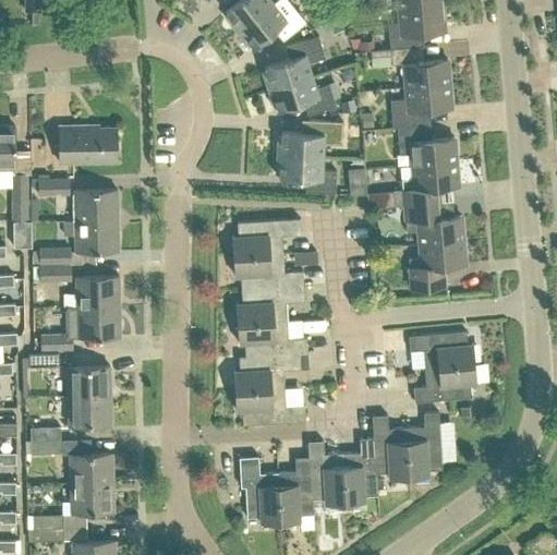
[(226,19),(238,33),(274,4),(270,0),(242,0),(226,13),(228,16),(226,19)]
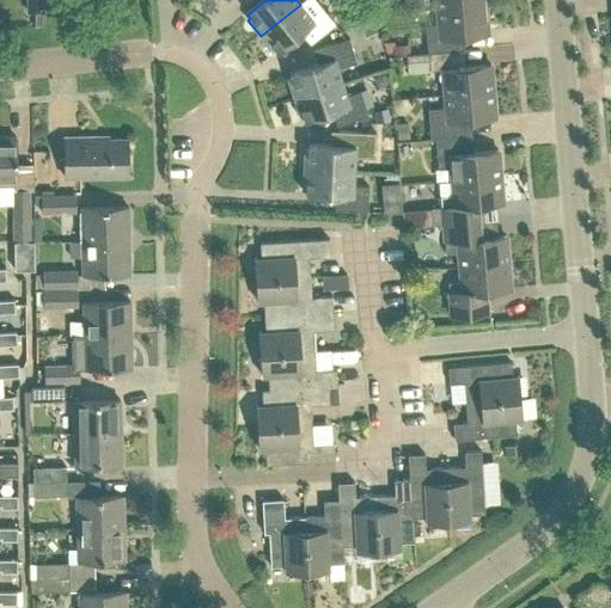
[(437,0),(438,11),(487,7),(486,0),(437,0)]
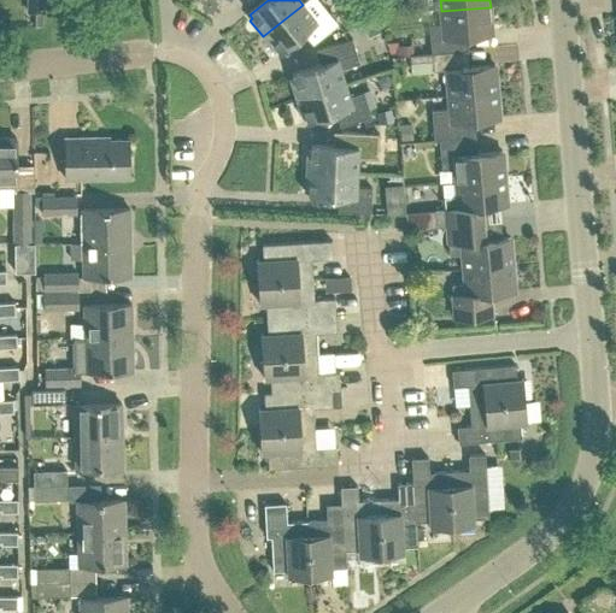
[(303,5),(263,36),(276,53),(279,51),(281,54),(305,35),(314,47),(340,27),(324,6),(312,16),(303,5)]
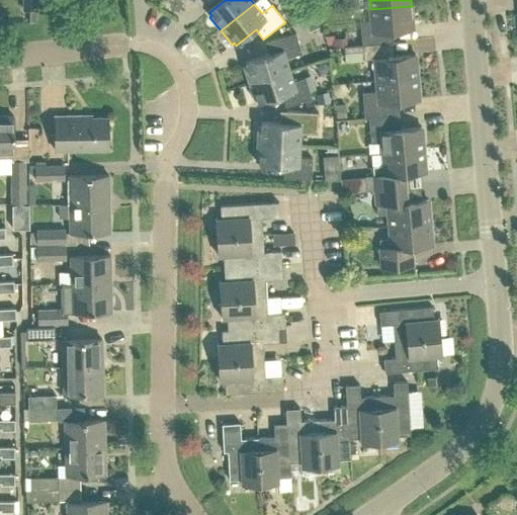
[(360,23),(362,47),(394,45),(393,32),(414,30),(412,6),(370,9),(371,22),(360,23)]
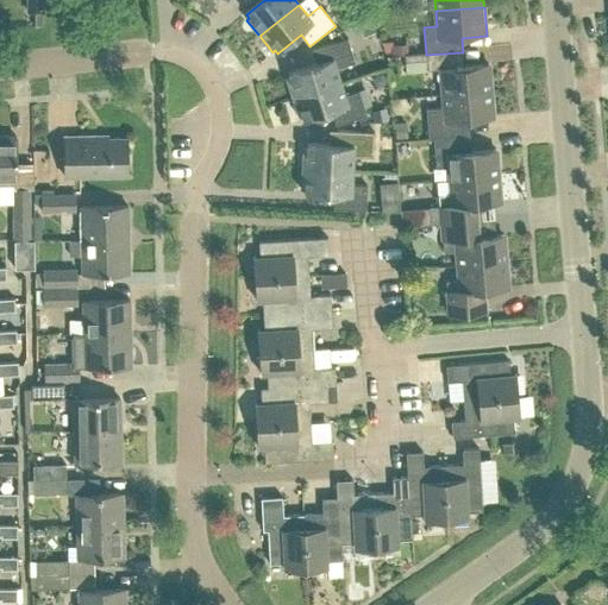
[(364,39),(376,33),(370,21),(358,26),(364,39)]
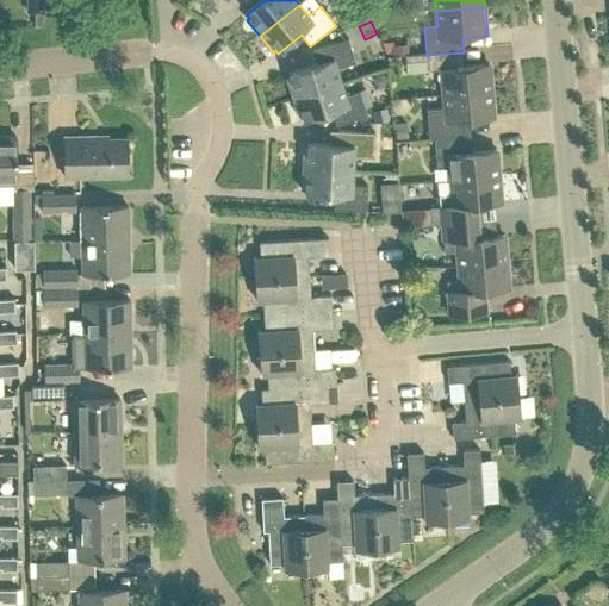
[(287,80),(293,99),(342,85),(337,70),(356,64),(349,41),(314,52),(317,66),(290,75),(291,79),(287,80)]
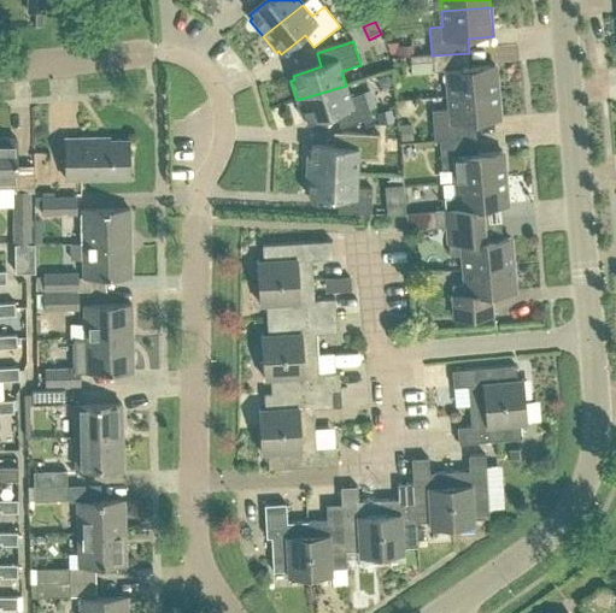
[(391,54),(408,52),(406,42),(389,45),(391,54)]
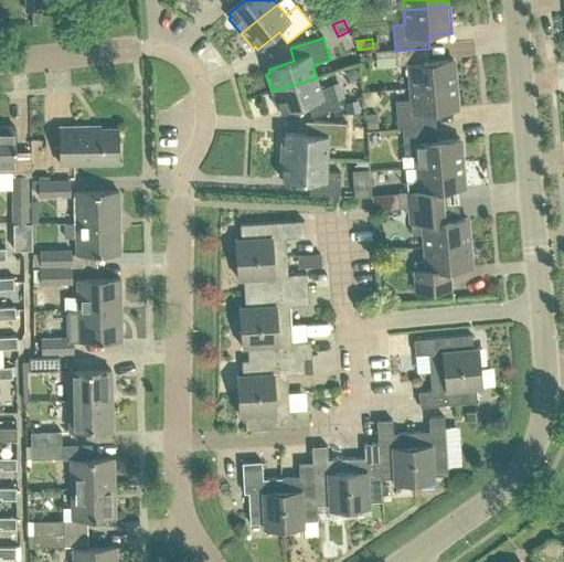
[(410,65),(412,89),(456,86),(454,62),(431,63),(429,49),(395,51),(375,53),(378,69),(410,65)]
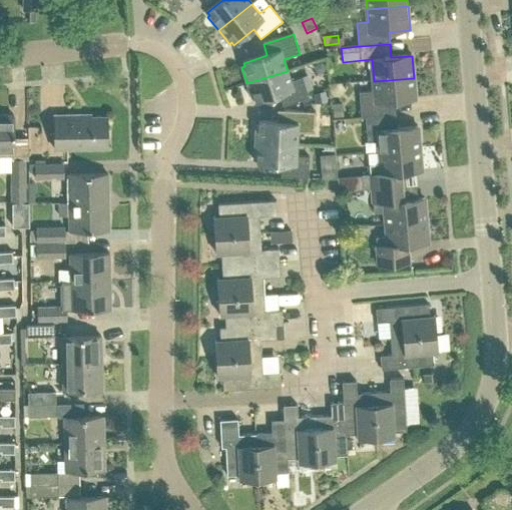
[(288,71),(246,83),(252,100),(254,99),(256,103),(280,95),(284,107),(310,98),(304,78),(292,82),(288,71)]
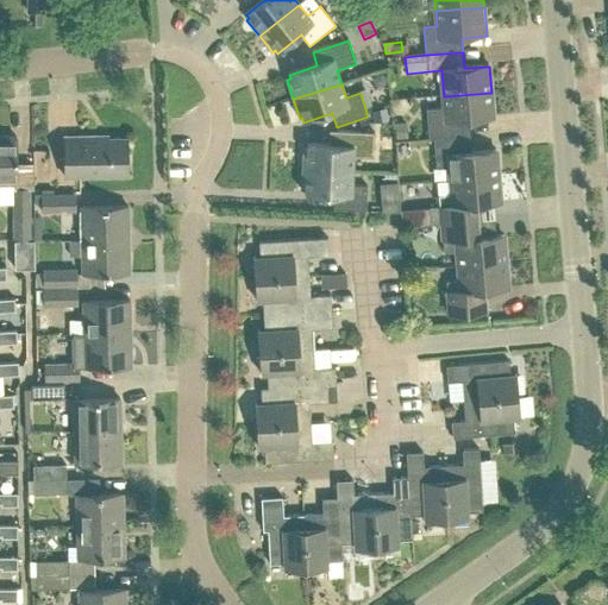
[(430,140),(434,140),(470,137),(469,120),(494,119),(491,93),(444,96),(445,109),(427,112),(430,140)]
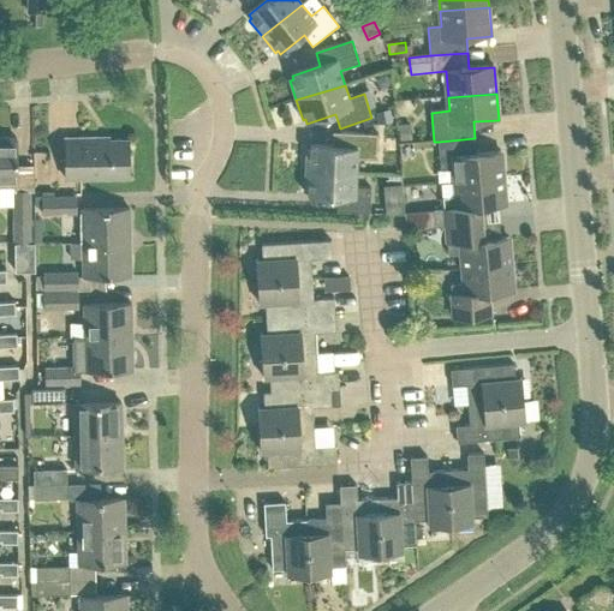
[(379,125),(393,123),(391,111),(376,114),(379,125)]
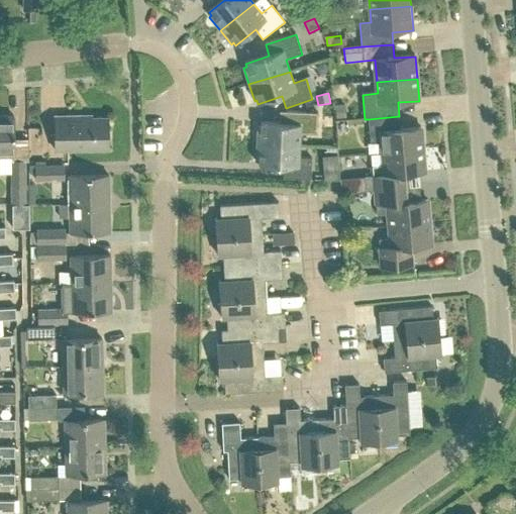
[(336,119),(346,118),(345,105),(335,106),(336,119)]
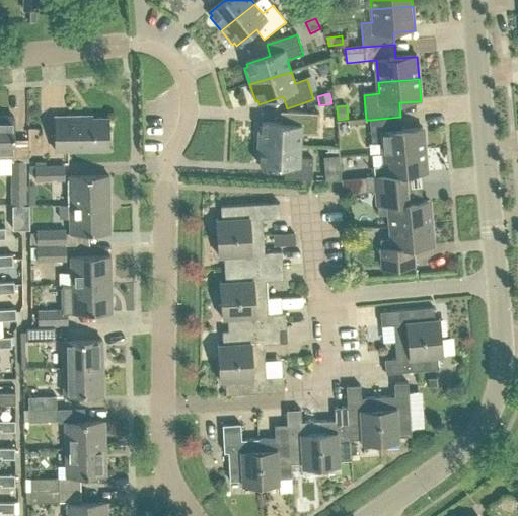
[(260,128),(259,145),(301,147),(302,135),(318,136),(319,115),(288,114),(287,126),(262,124),(262,128),(260,128)]
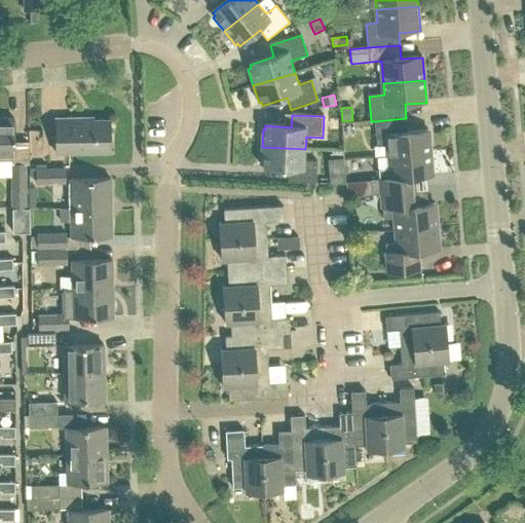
[(85,121),(85,118),(55,118),(57,154),(111,153),(110,120),(85,121)]
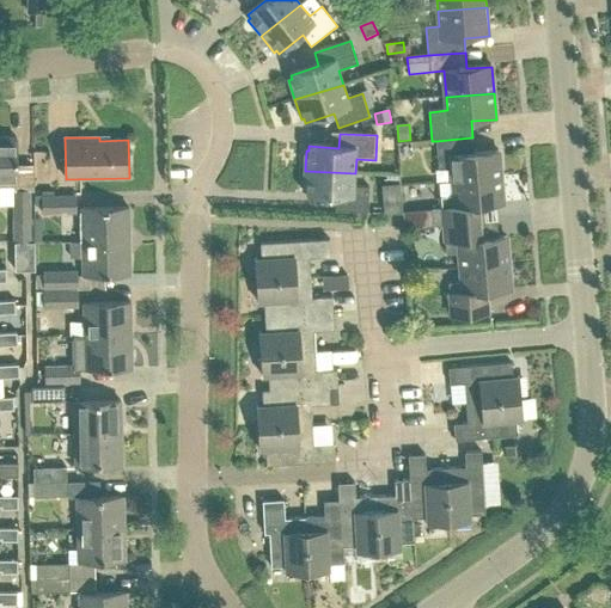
[(452,170),(453,183),(501,178),(499,152),(474,154),(472,137),(437,141),(439,171),(452,170)]
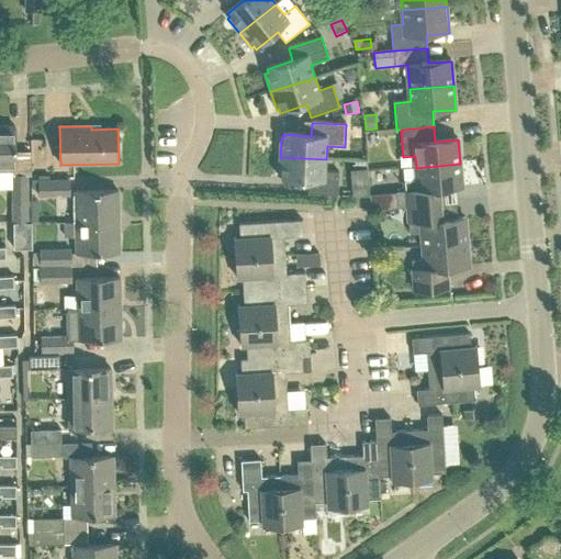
[(0,127),(0,170),(17,170),(17,127),(0,127)]
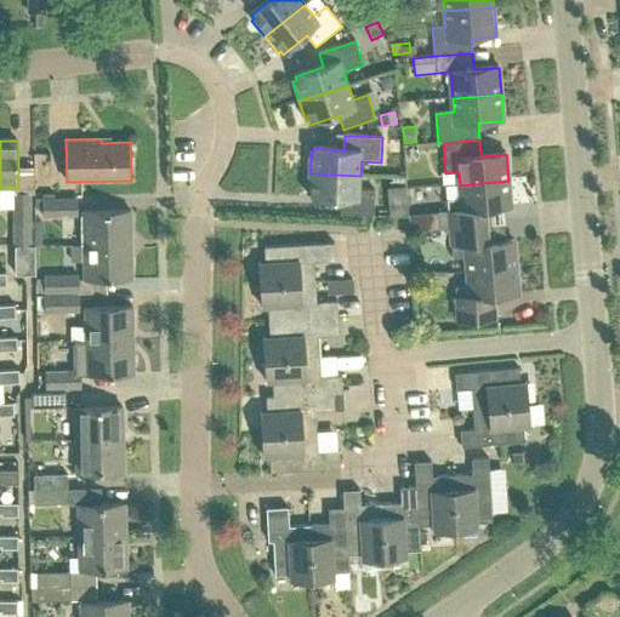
[(405,166),(424,164),(421,146),(403,148),(405,166)]
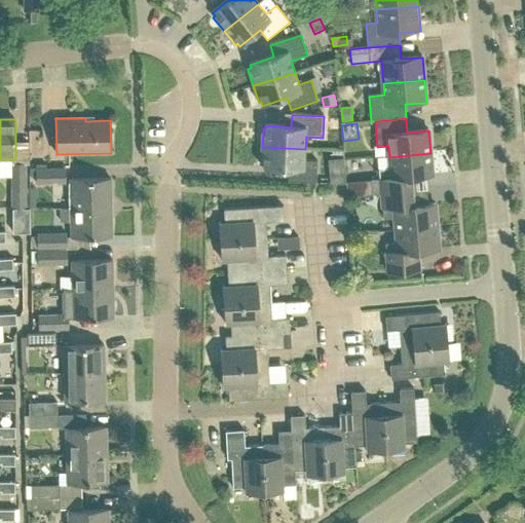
[(305,149),(262,147),(261,165),(263,165),(263,169),(289,171),(289,183),(316,184),(317,162),(304,161),(305,149)]
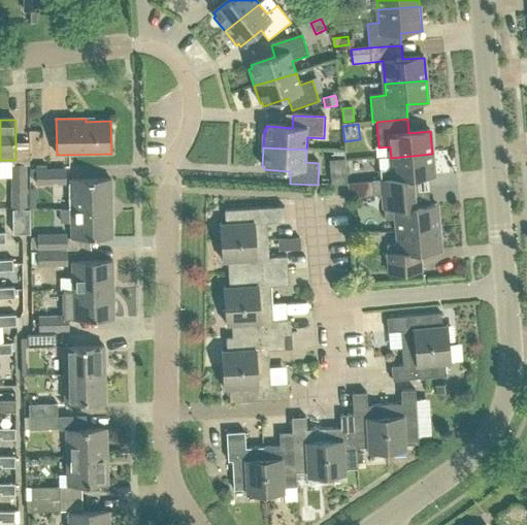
[(373,181),(374,196),(383,195),(383,196),(414,193),(413,178),(434,176),(432,154),(391,158),(392,170),(381,171),(382,181),(373,181)]
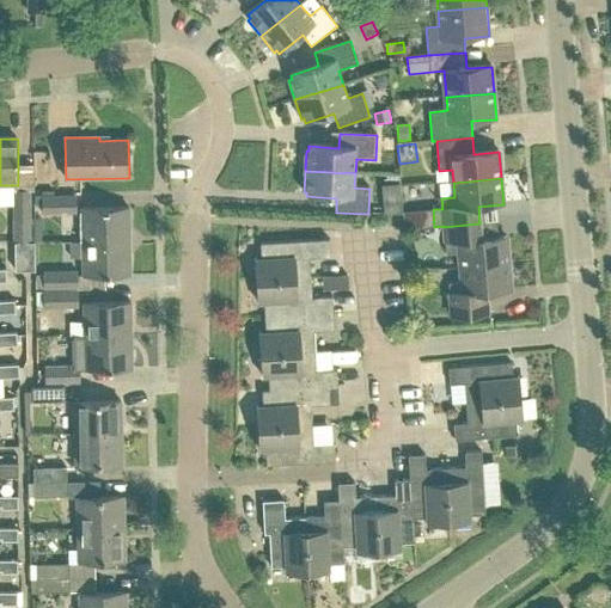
[(13,192),(14,221),(31,221),(30,191),(13,192)]
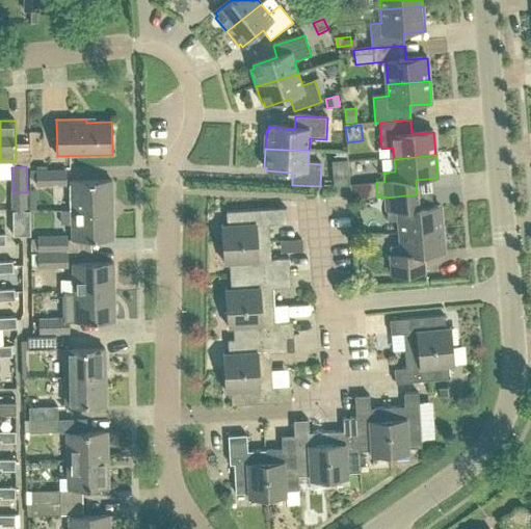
[(36,172),(36,187),(67,187),(67,172),(36,172)]
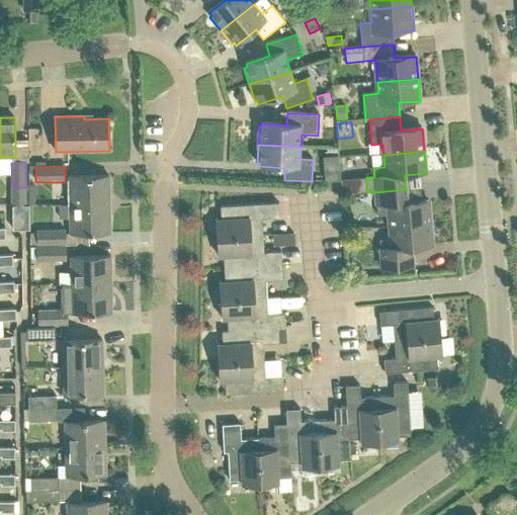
[(340,172),(325,173),(325,181),(326,182),(341,182),(340,172)]
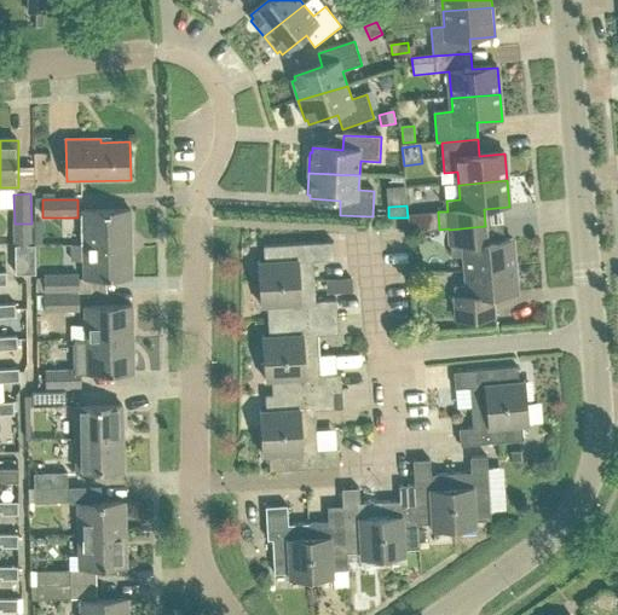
[(84,212),(85,247),(132,245),(131,210),(84,212)]
